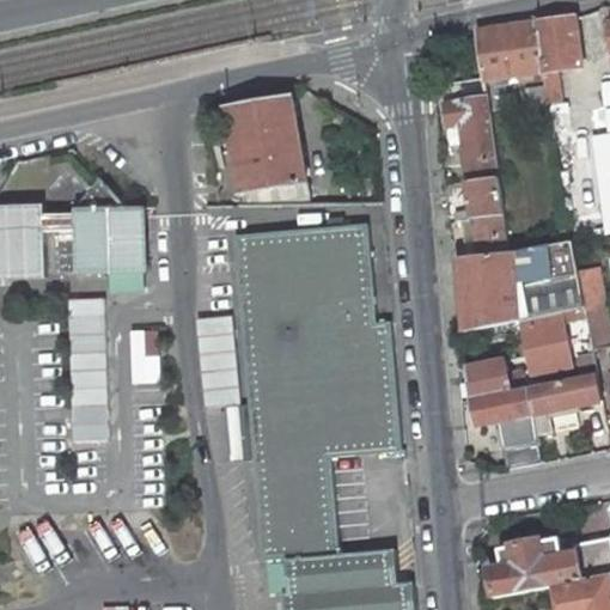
[(581,65),(574,16),(536,20),(543,71),(556,68),(581,65)]
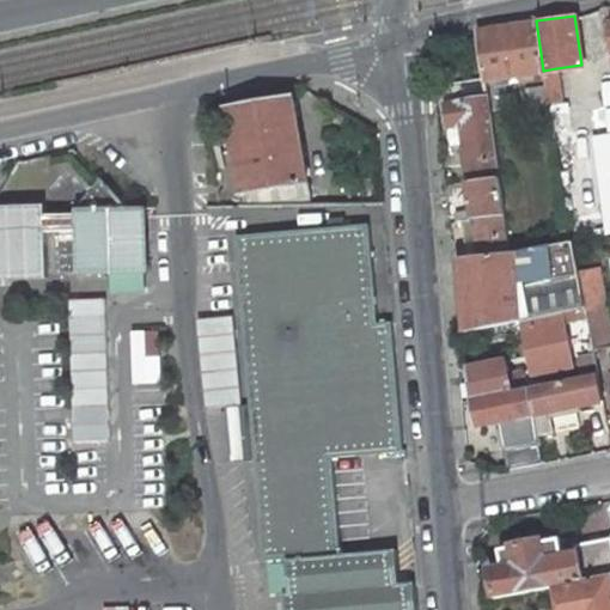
[(543,71),(536,20),(476,29),(477,32),(479,46),(483,75),(483,79),(543,71)]
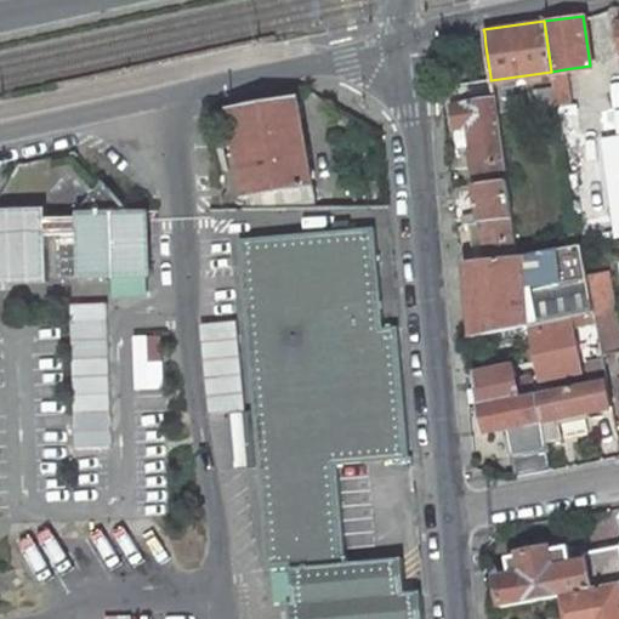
[(486,46),(484,33),(459,38),(463,51),(486,46)]
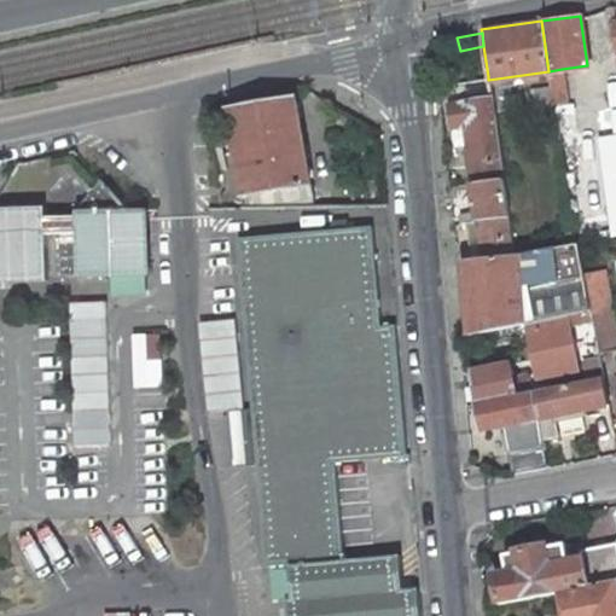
[(567,104),(562,69),(548,71),(550,87),(553,106),(567,104)]
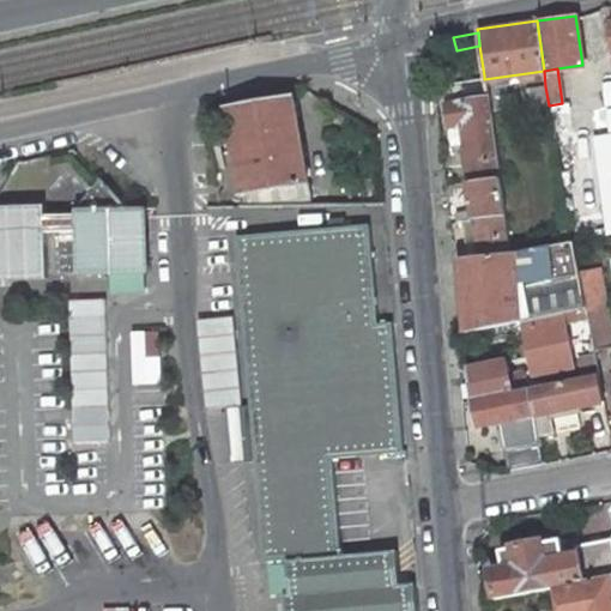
[(484,79),(484,76),(454,80),(457,95),(485,90),(484,79)]
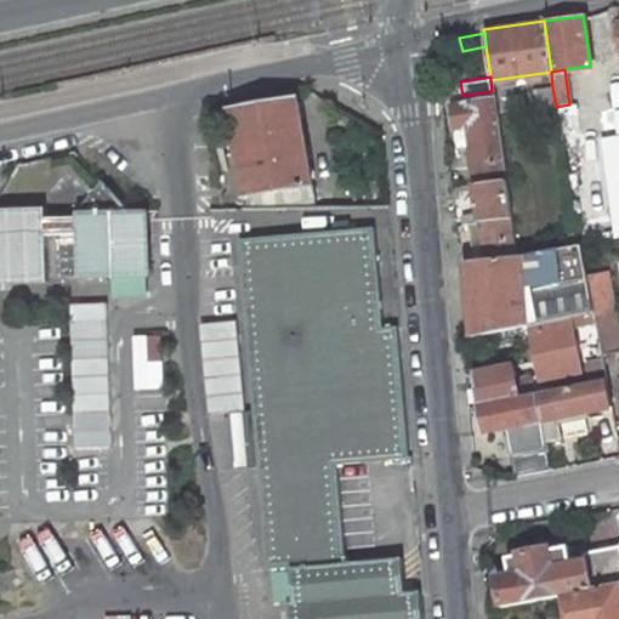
[(543,108),(556,107),(552,87),(539,89),(543,108)]
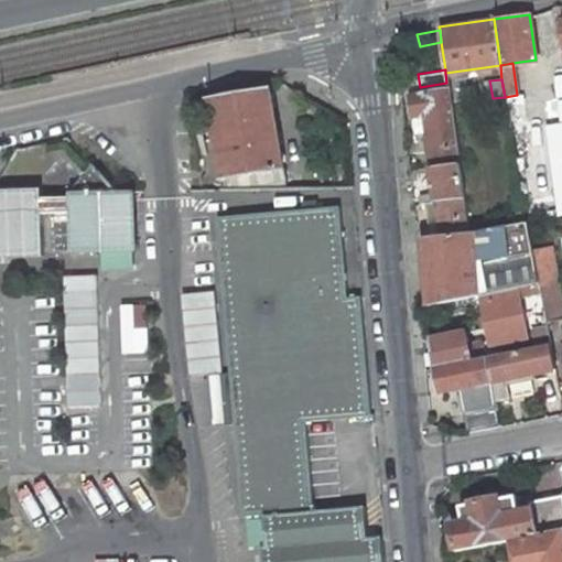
[(409,94),(411,115),(423,112),(425,129),(452,125),(447,87),(409,94)]
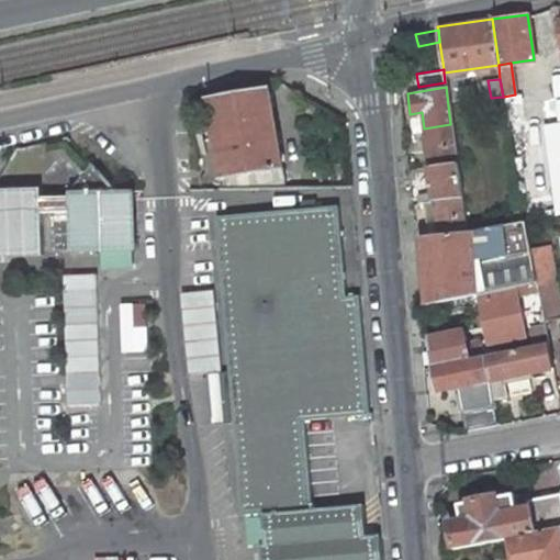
[(206,99),(222,187),(283,186),(268,88),(206,99)]
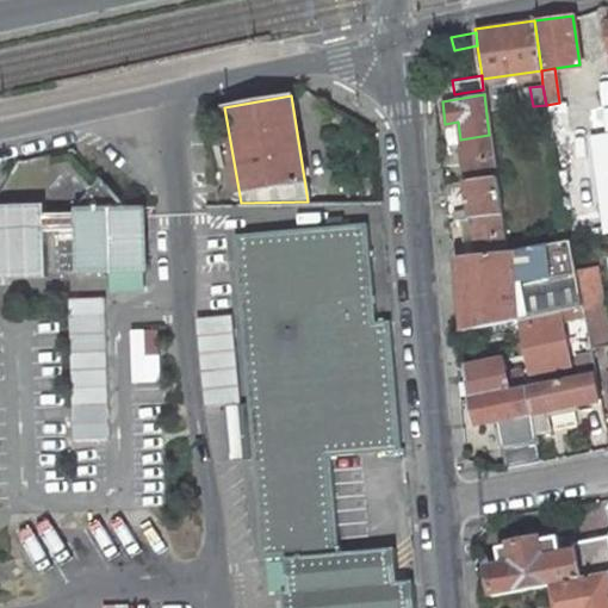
[(460,140),(458,122),(445,124),(448,141),(460,140)]
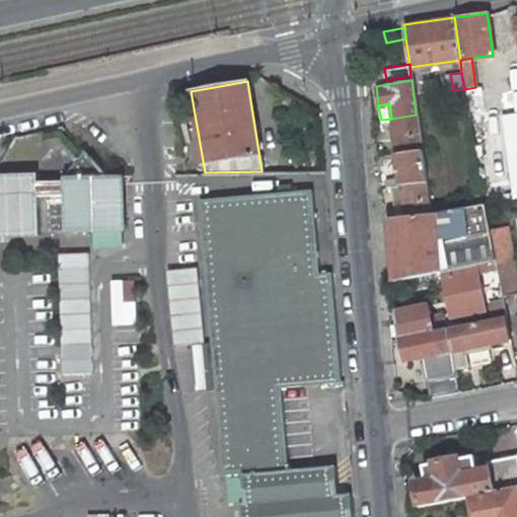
[(516,195),(516,111),(502,114),(513,197),(516,195)]
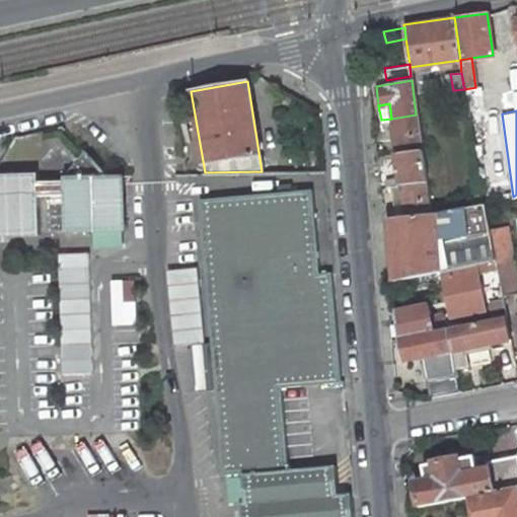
[(416,115),(391,119),(395,151),(420,147),(416,115)]
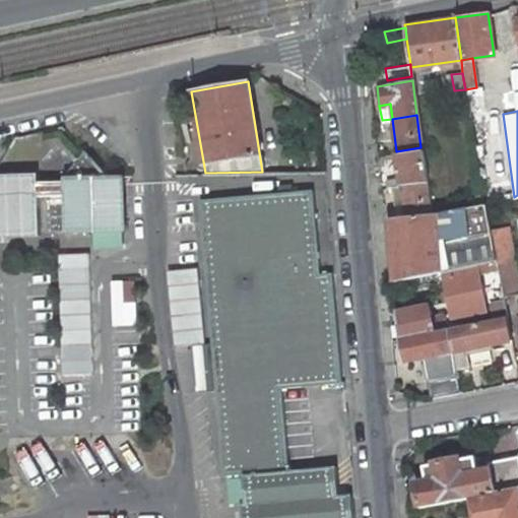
[(399,177),(400,185),(426,182),(421,147),(396,151),(399,177)]
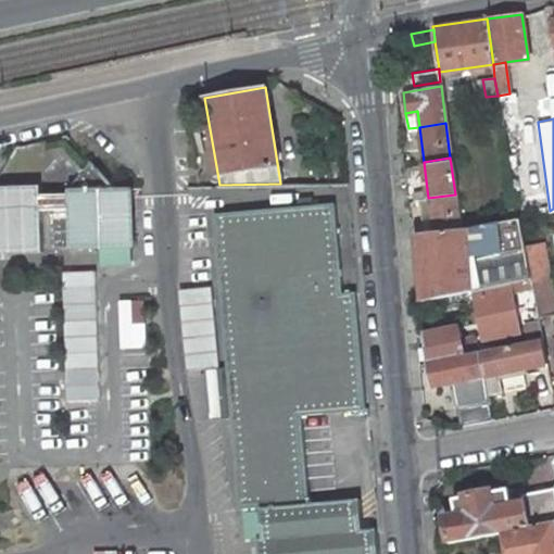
[(129,186),(114,186),(90,160),(70,187),(70,193),(70,209),(52,210),(54,248),(131,246),(129,186)]
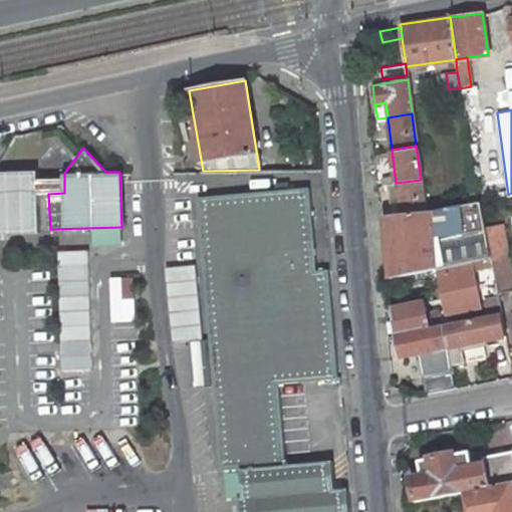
[(0,233),(38,232),(37,194),(48,194),(64,193),(64,179),(36,180),(36,171),(0,172),(0,233)]
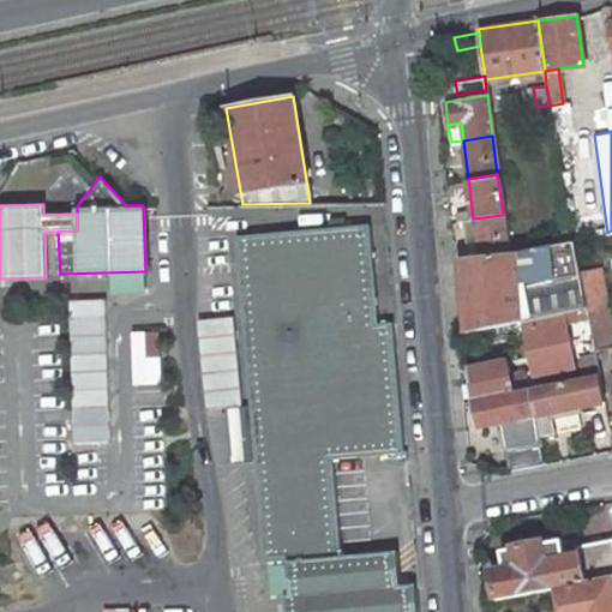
[(455,211),(456,220),(463,220),(473,219),(472,209),(455,211)]
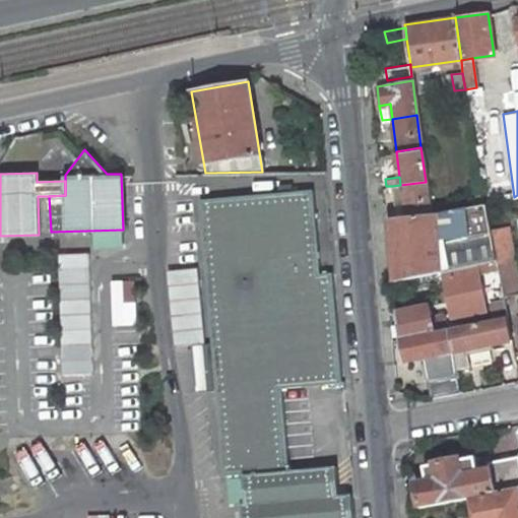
[(426,182),(400,185),(404,216),(430,213),(426,182)]
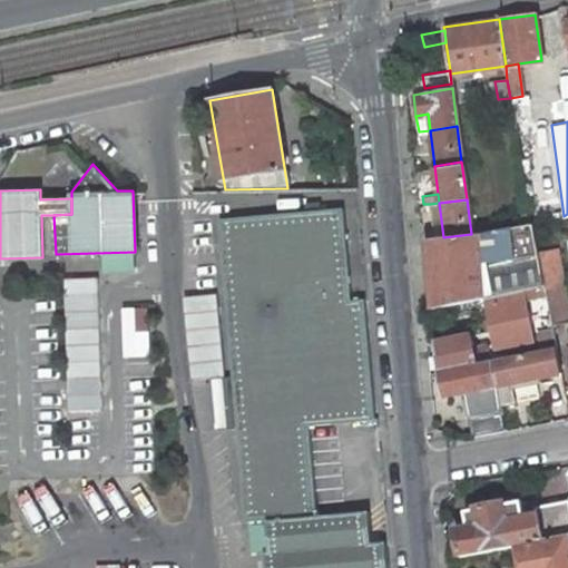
[(434,238),(443,237),(439,203),(430,204),(434,238)]
